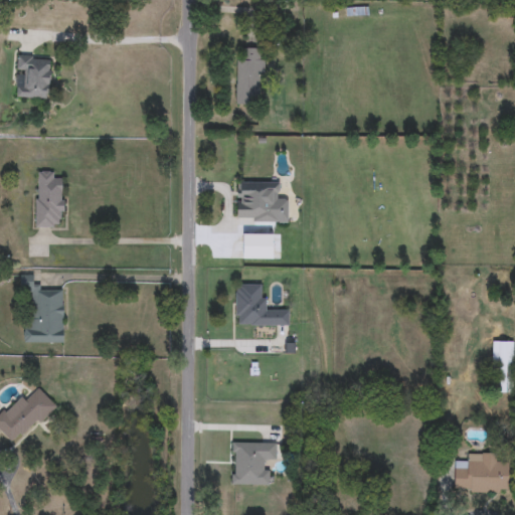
[(236,105),(236,58),(243,58),(243,48),(263,48),(262,105),(236,105)]
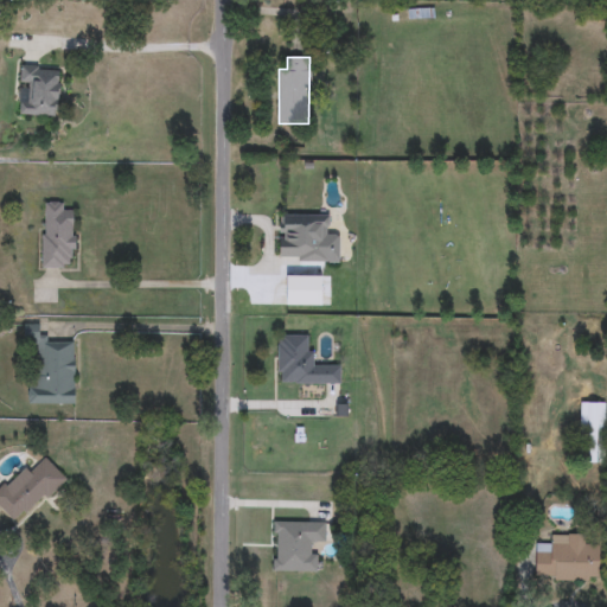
[(58,117),(18,115),(18,103),(31,103),(32,87),(19,87),(20,65),(62,68),(58,117)]
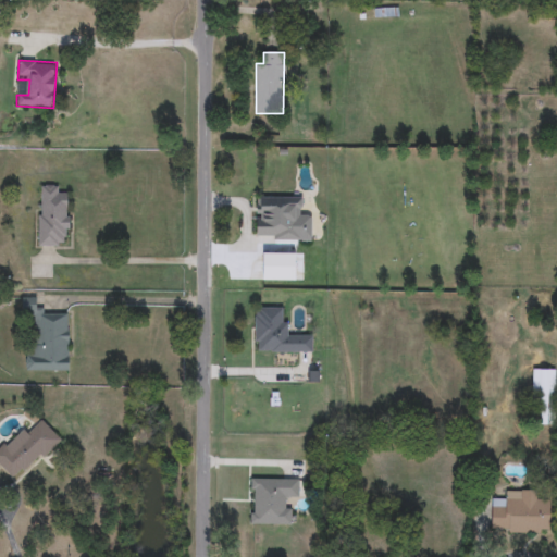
[(59,186),(59,194),(69,194),(67,246),(38,246),(39,186),(59,186)]
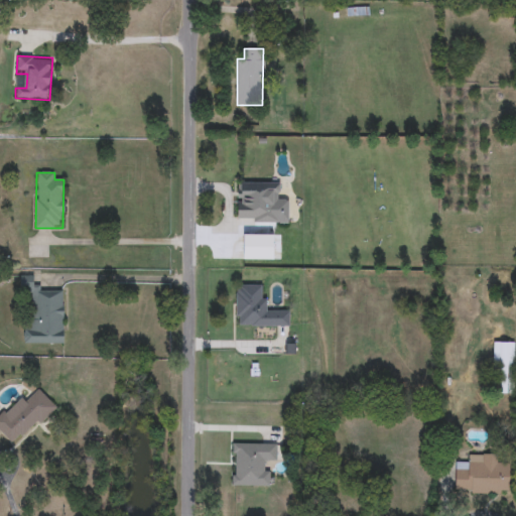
[(238,183),(279,183),(278,201),(288,202),(288,224),(237,223),(238,183)]
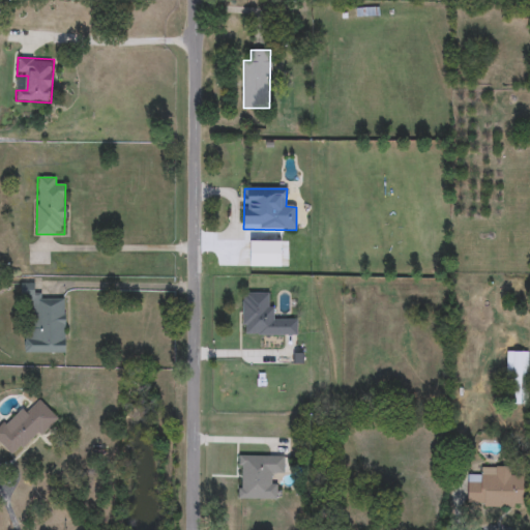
[(64,353),(24,353),(25,330),(32,330),(32,300),(21,300),(21,283),(34,284),(34,297),(65,297),(64,353)]
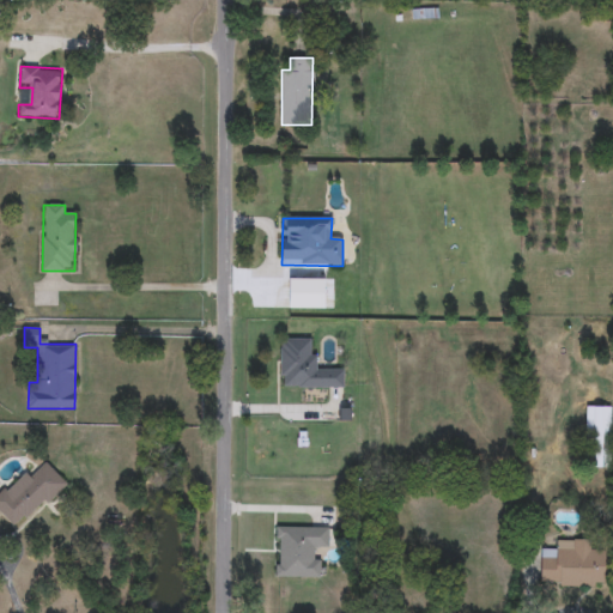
[(279,388),(279,339),(315,339),(315,365),(344,365),(344,388),(279,388)]
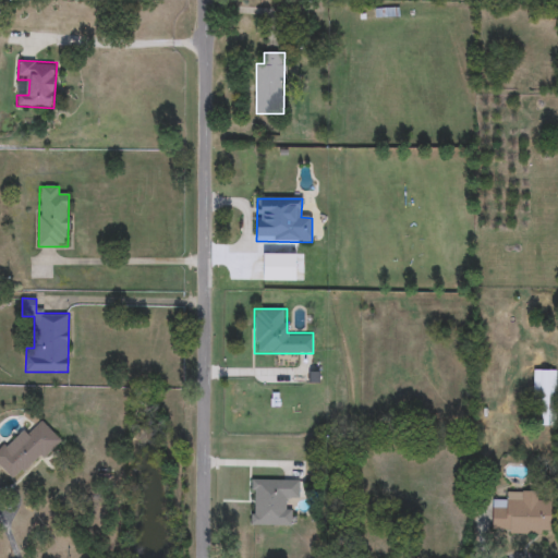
[(556,371),(556,425),(540,425),(540,402),(533,402),(533,371),(556,371)]
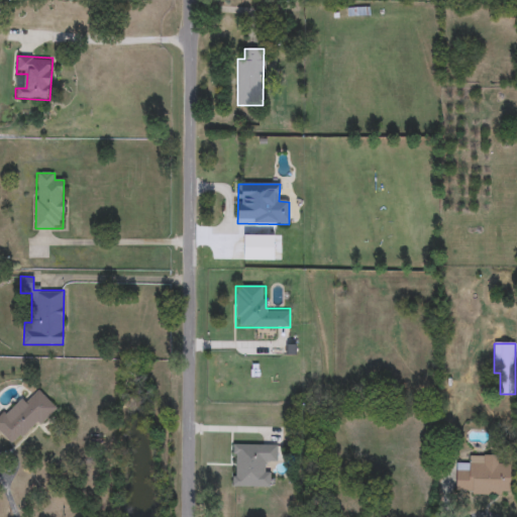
[(57,408),(13,447),(0,432),(0,416),(19,399),(24,404),(39,390),(57,408)]
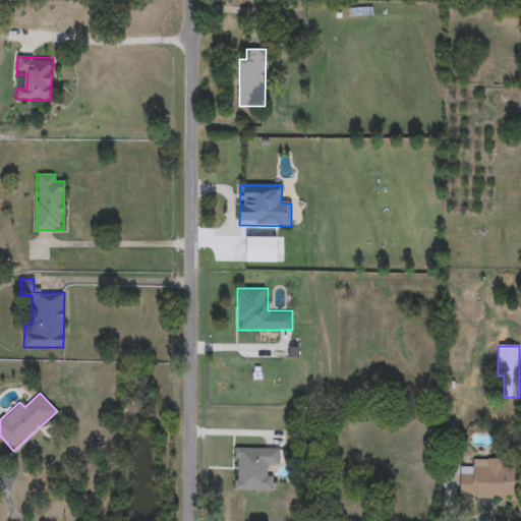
[(279,448),(279,469),(270,469),(270,490),(234,490),(234,448),(279,448)]
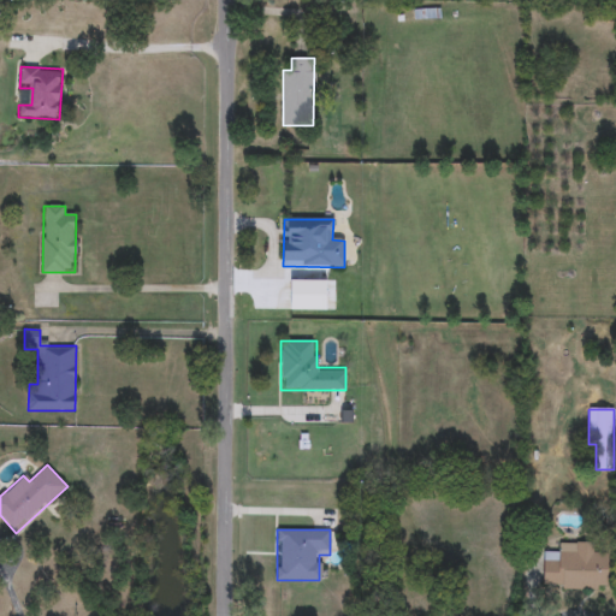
[(543,590),(544,554),(555,555),(556,543),(596,543),(596,554),(609,554),(608,591),(543,590)]
